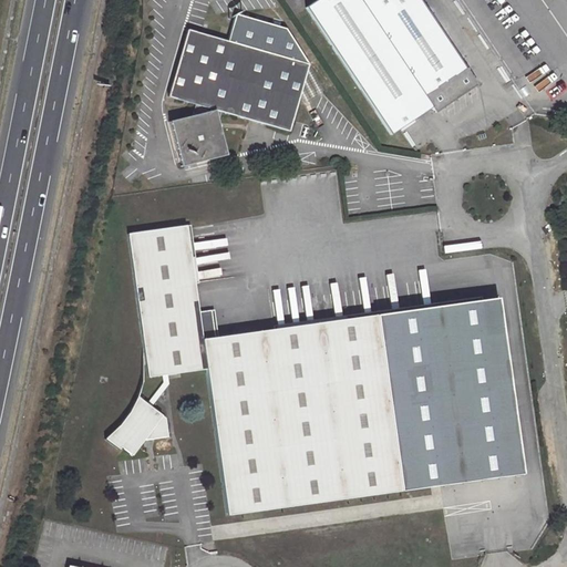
[(477,86),(418,0),(321,0),(306,11),(391,136),(432,110),(435,115),(477,86)]
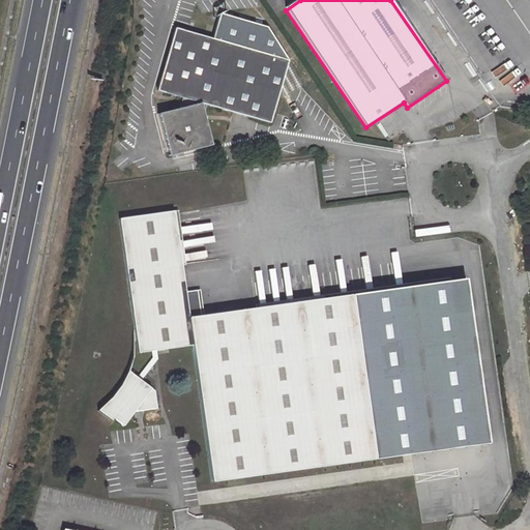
[(529,0),(428,0),(479,75),(513,52),(528,74),(529,71),(529,0)]
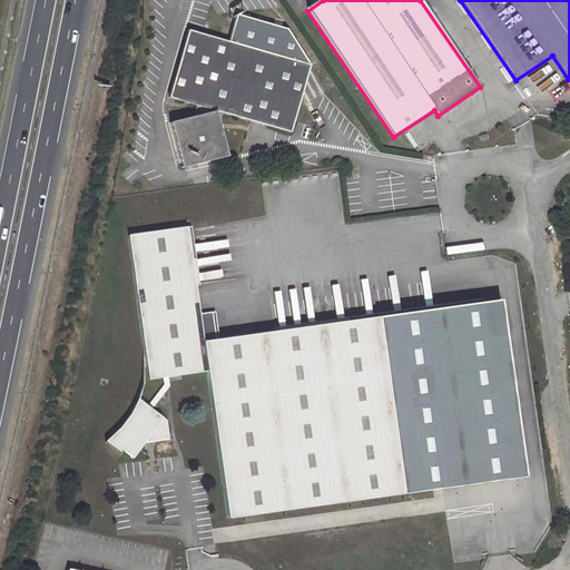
[(292,140),(302,102),(311,70),(291,37),(237,22),(229,49),(190,37),(172,106),(198,115),(195,124),(169,131),(178,160),(199,174),(229,165),(219,131),(223,120),(292,140)]
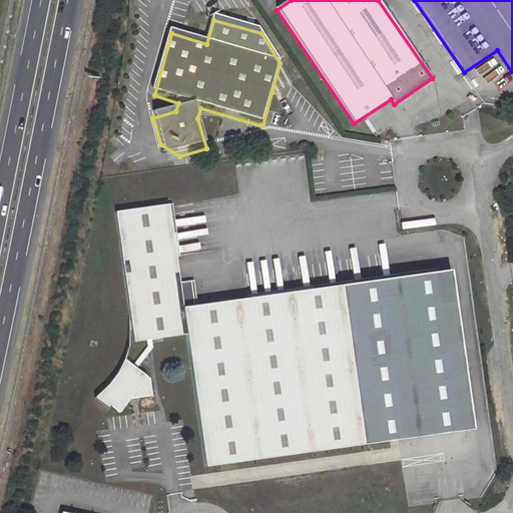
[(280,63),(272,92),(275,98),(293,86),(280,63)]
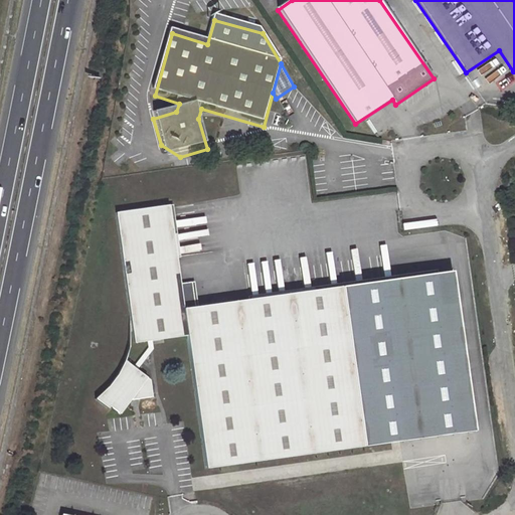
[(180,157),(161,145),(166,161),(180,157)]
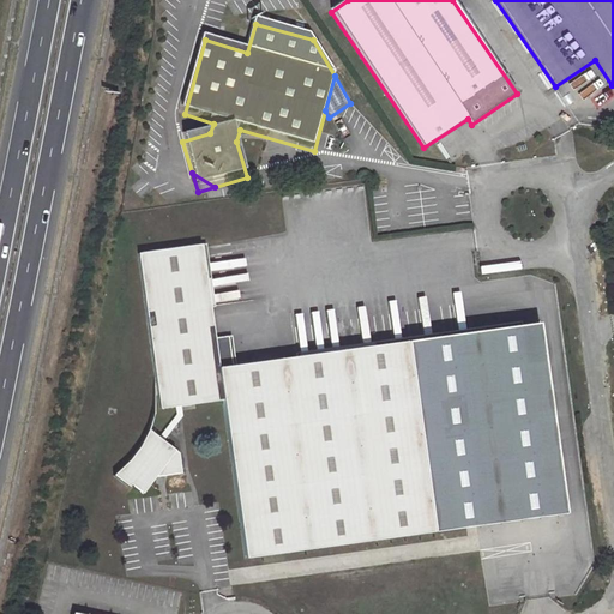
[(209,245),(148,253),(168,410),(229,401),(251,560),(440,534),(413,339),(224,365),(209,245)]
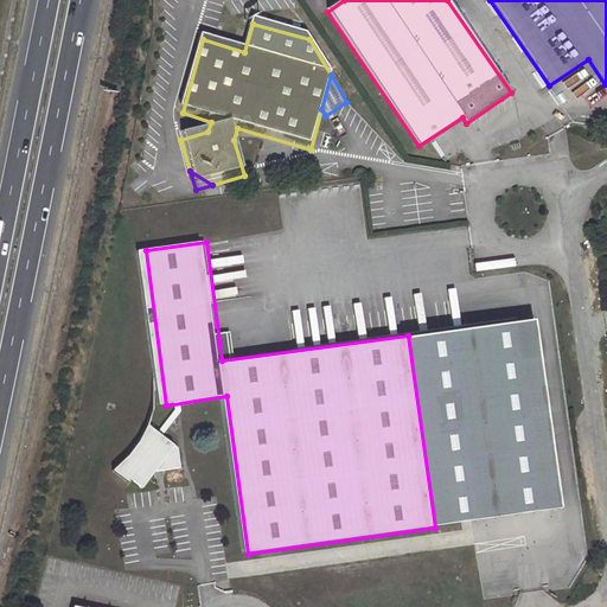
[(408,336),(435,528),(564,510),(538,317),(408,336)]
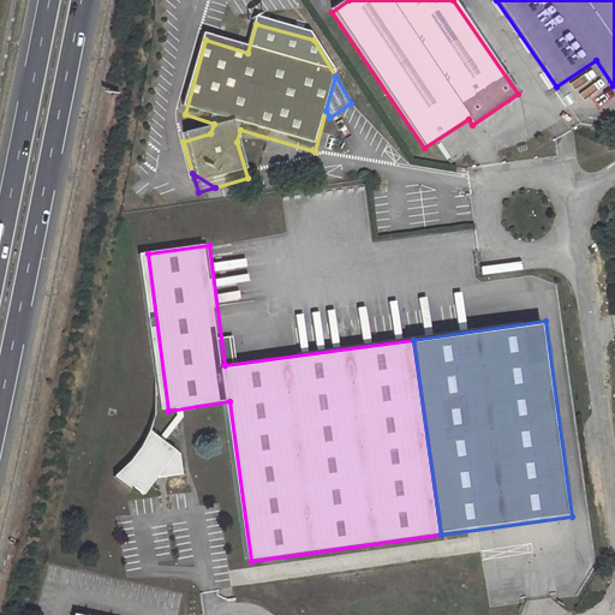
[(186,455),(156,433),(124,479),(138,491),(141,488),(150,496),(163,478),(189,475),(186,455)]
